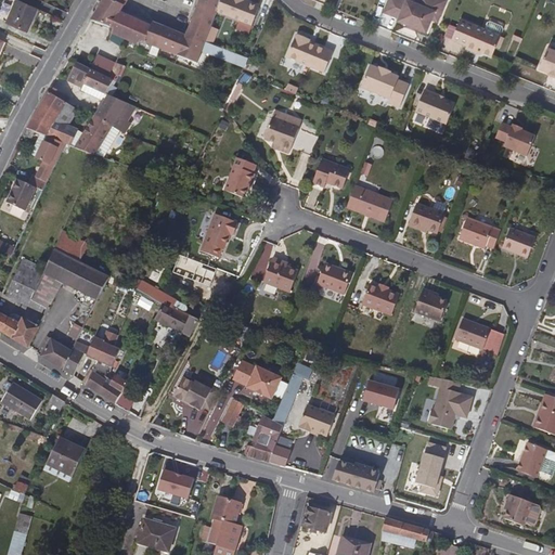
[(24,31),(34,8),(15,0),(12,0),(3,23),(24,31)]
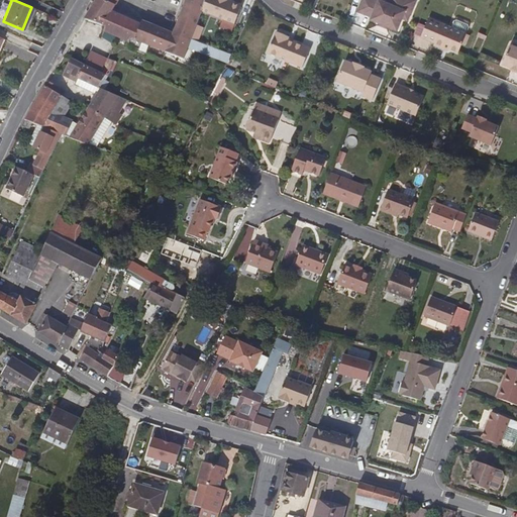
[(145,43),(152,25),(140,21),(138,23),(112,12),(118,0),(117,0),(94,0),(83,19),(104,27),(102,32),(126,41),(126,44),(139,49),(141,42),(145,43)]
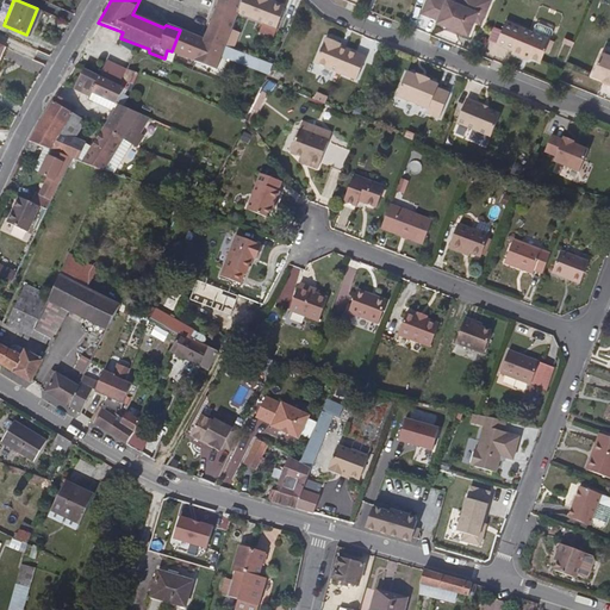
[(230,26),(236,11),(240,0),(215,0),(213,4),(207,19),(200,38),(222,47),(223,44),(228,33),(230,26)]
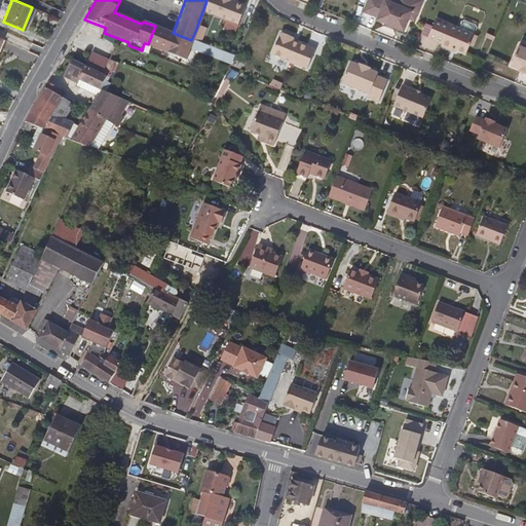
[(237,23),(243,6),(241,3),(235,1),(233,1),(231,1),(228,0),(207,0),(203,9),(237,23)]
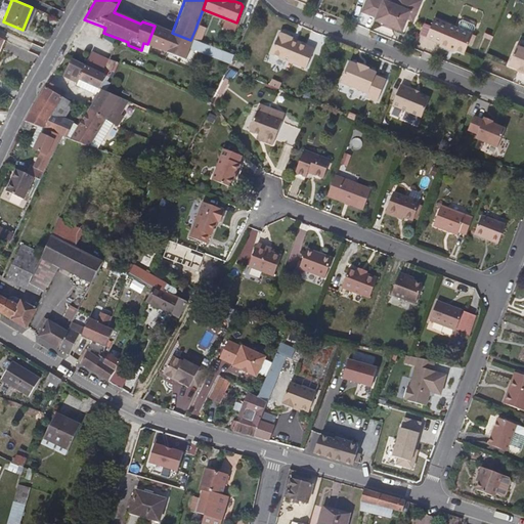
[(411,20),(419,0),(389,0),(389,2),(385,0),(380,0),(379,0),(362,0),(359,11),(374,17),(373,19),(401,31),(405,18),(411,20)]
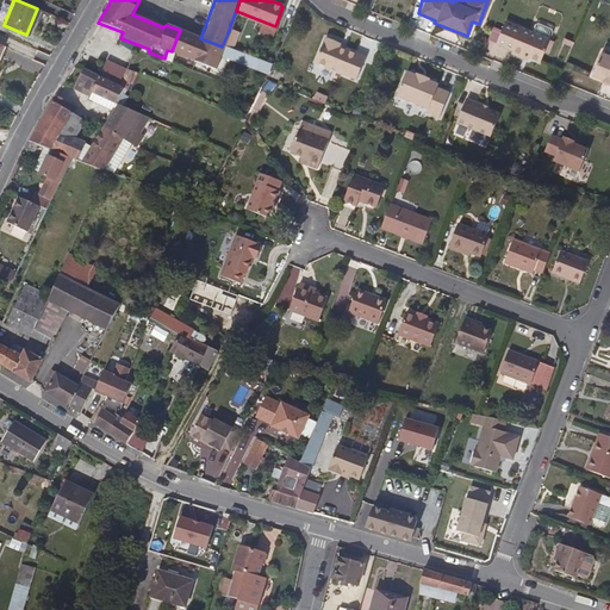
[(539,62),(548,38),(503,20),(495,44),(510,50),(510,54),(520,57),(521,55),(539,62)]
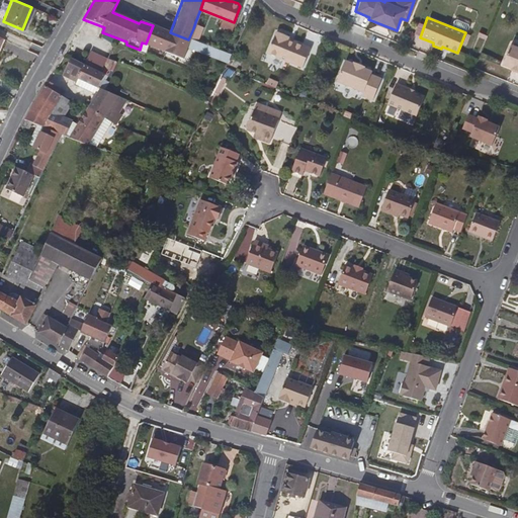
[(164,29),(153,25),(146,44),(156,48),(165,52),(174,56),(173,60),(178,62),(179,62),(180,62),(186,47),(188,39),(170,32),(164,29)]
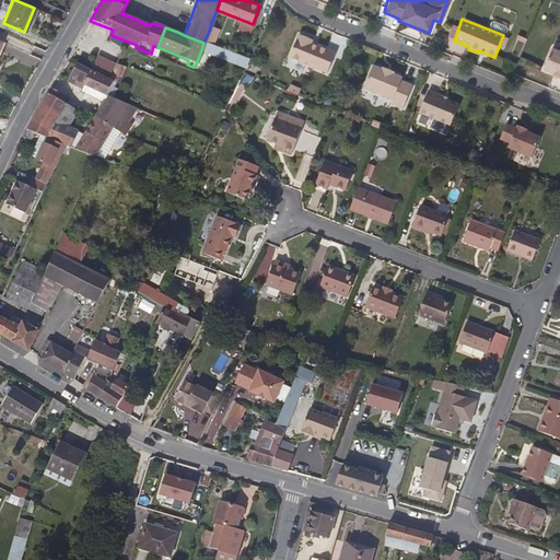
[(325,71),(333,50),(308,41),(310,38),(307,34),(301,31),(296,33),(295,33),(287,55),(325,71)]
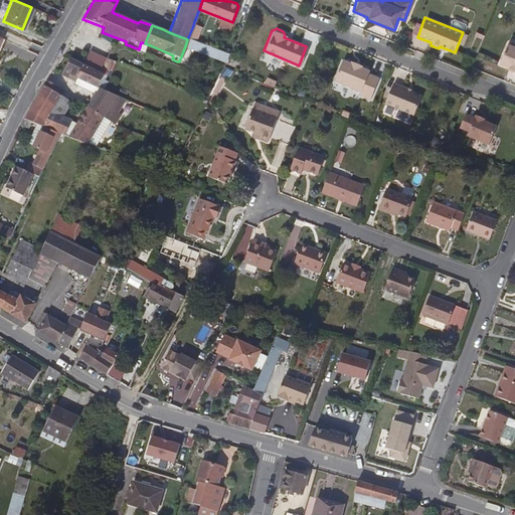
[(228,52),(188,37),(187,39),(185,46),(189,48),(224,60),(228,52)]
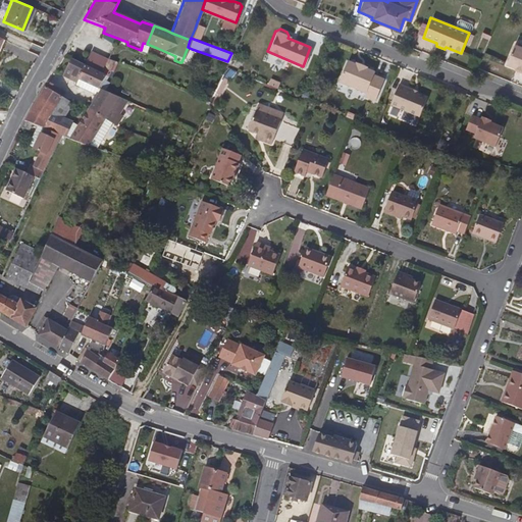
[(521,46),(513,43),(506,63),(521,69),(521,46)]
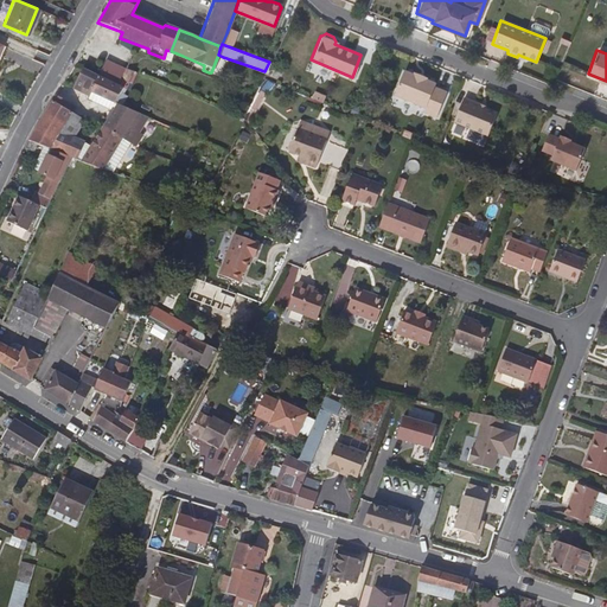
[(123,88),(97,76),(81,69),(71,88),(88,95),(90,91),(107,98),(106,103),(116,108),(104,126),(125,138),(133,144),(138,146),(144,136),(140,133),(151,117),(119,103),(116,101),(123,88)]
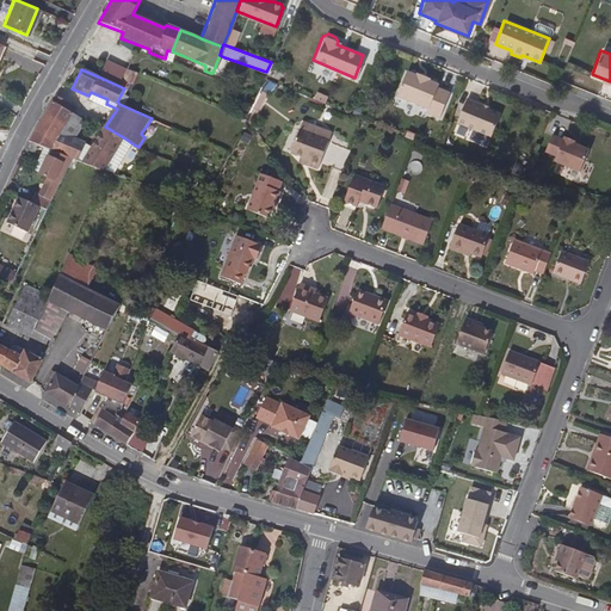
[(130,82),(135,73),(125,69),(121,80),(125,82),(130,82)]
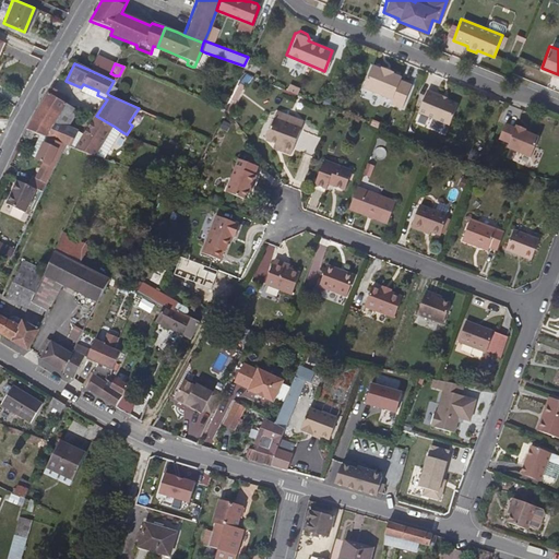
[(401,105),(409,82),(396,76),(396,73),(391,71),(391,70),(379,66),(379,67),(369,63),(361,85),(383,94),(390,96),(389,99),(401,105)]
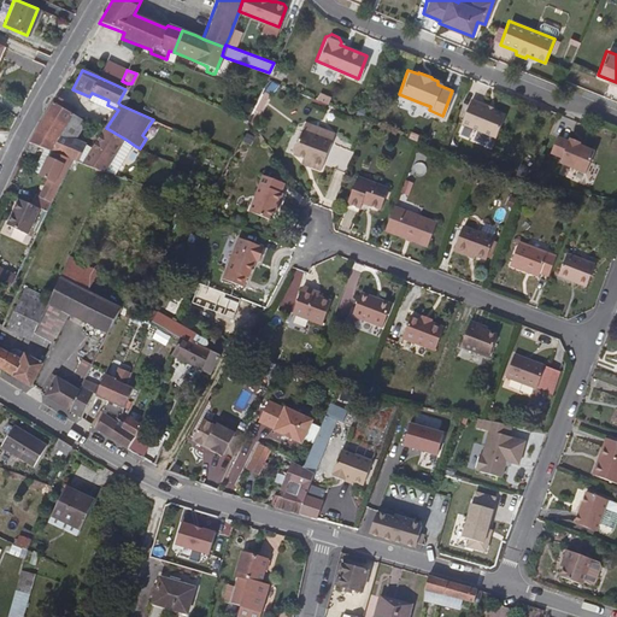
[(51,151),(71,113),(65,109),(68,101),(57,95),(52,105),(43,118),(34,135),(29,144),(43,148),(51,151)]
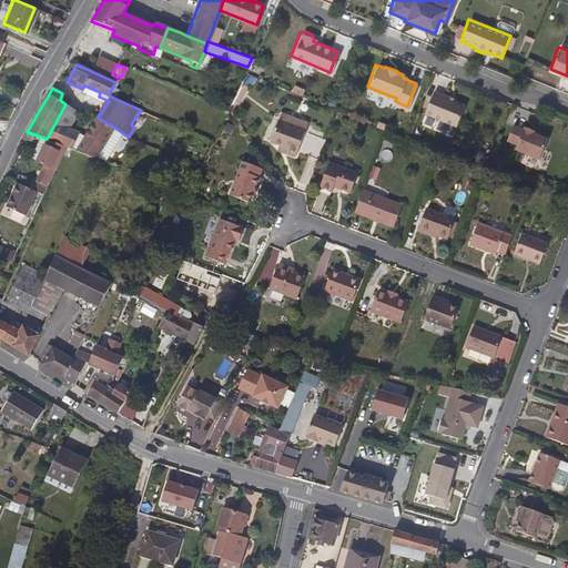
[(456,125),(464,103),(447,97),(448,94),(433,89),(424,111),(456,125)]
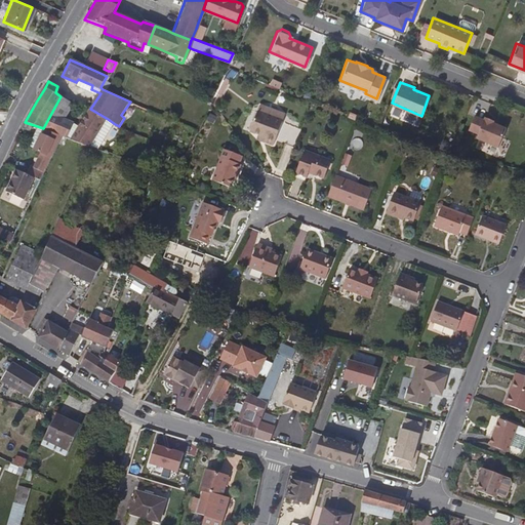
[(66,137),(73,124),(63,118),(71,103),(61,96),(43,128),(62,135),(66,137)]
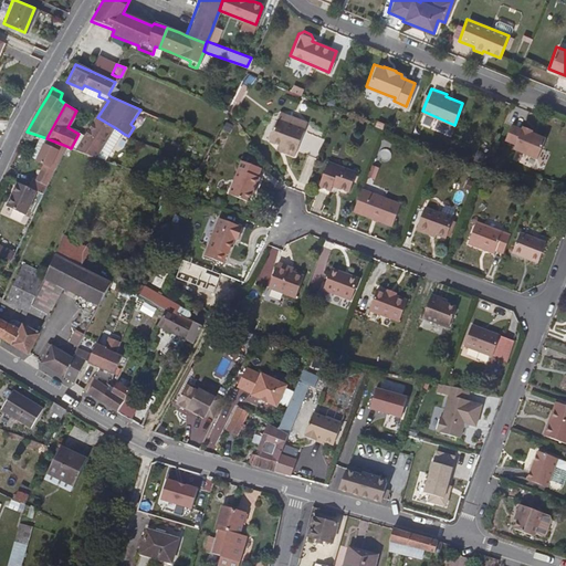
[(97,157),(116,128),(97,117),(76,150),(97,157)]
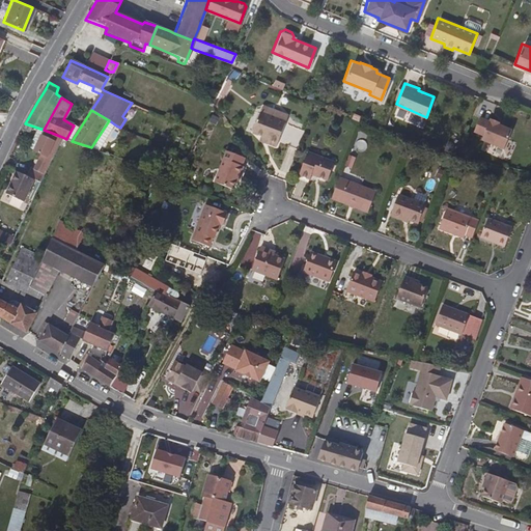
[(272,144),(282,119),(258,110),(250,131),(256,134),(264,136),(262,140),(272,144)]
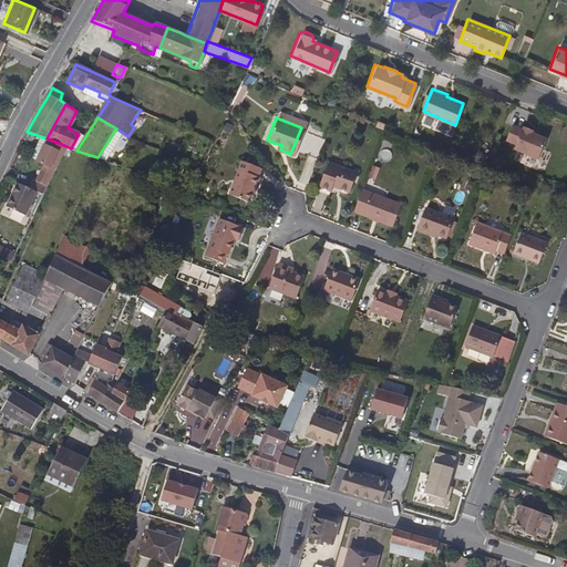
[(537,157),(546,136),(532,131),(533,129),(523,125),(523,127),(512,123),(505,138),(515,143),(514,147),(537,157)]
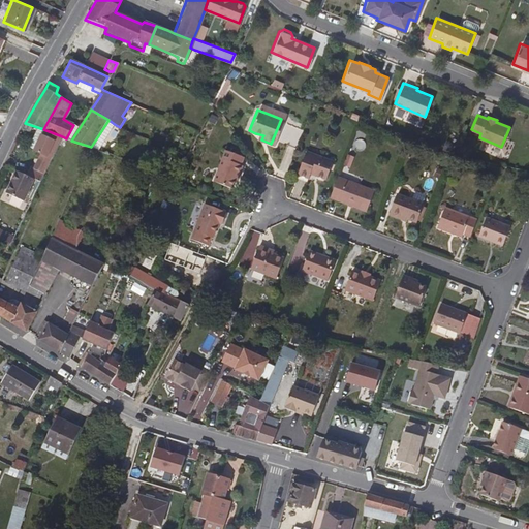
[(99,150),(116,125),(109,120),(91,147),(99,150)]
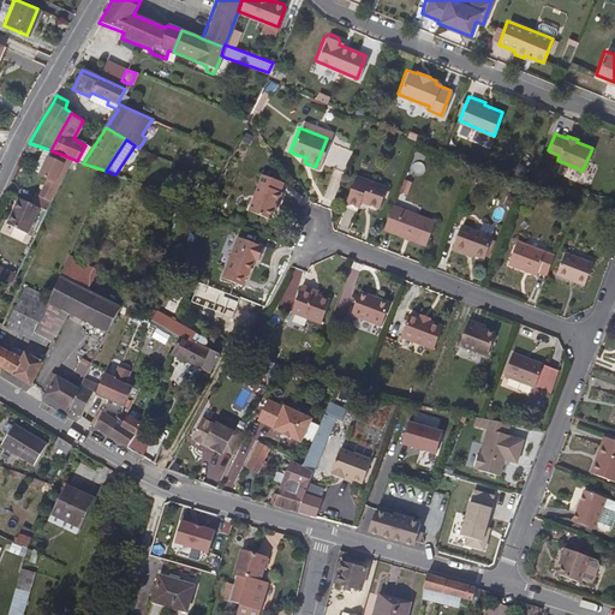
[(39,174),(51,150),(43,148),(31,171),(39,174)]
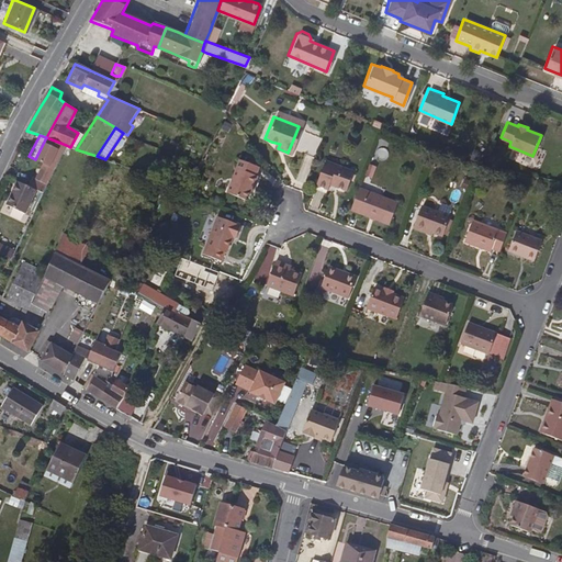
[(43,193),(66,145),(46,137),(35,159),(43,163),(36,178),(33,176),(29,187),(36,190),(43,193)]
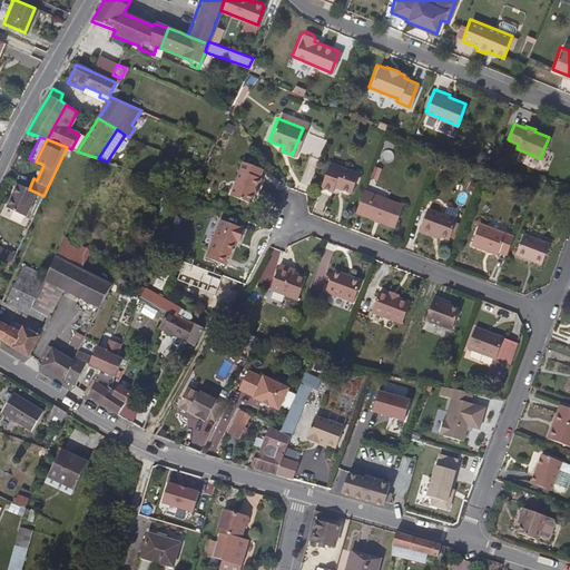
[(259,186),(263,177),(261,176),(261,174),(263,167),(242,158),(229,193),(251,200),(256,185),(259,186)]
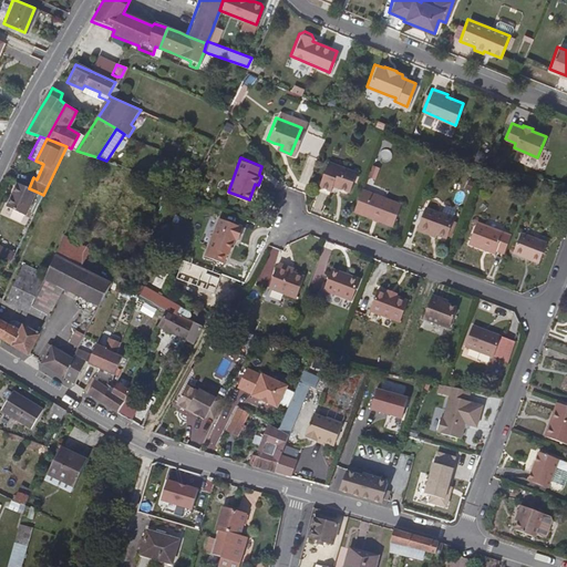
[(351,189),(358,169),(329,160),(320,184),(328,187),(330,182),(351,189)]
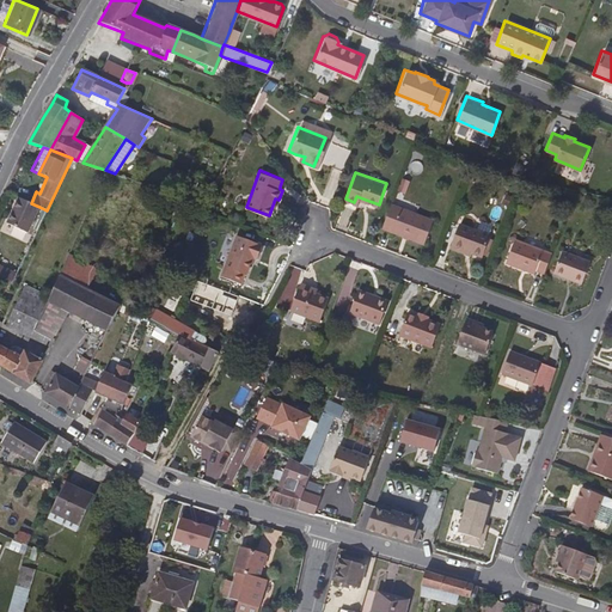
[(29,233),(40,207),(31,203),(18,197),(6,224),(29,233)]
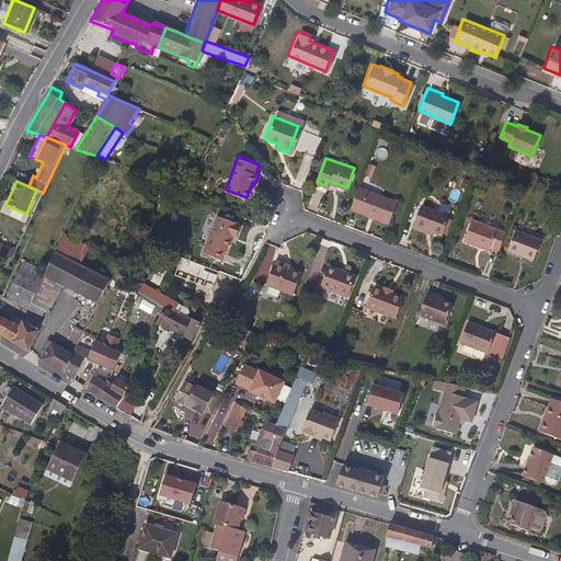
[(389,222),(398,201),(384,195),(368,189),(358,185),(350,207),(389,222)]
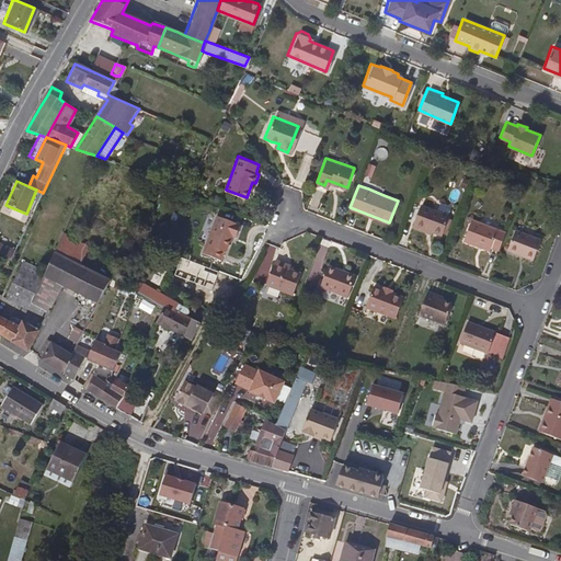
[(442,233),(449,214),(434,208),(422,204),(414,226),(432,233),(433,230),(442,233)]
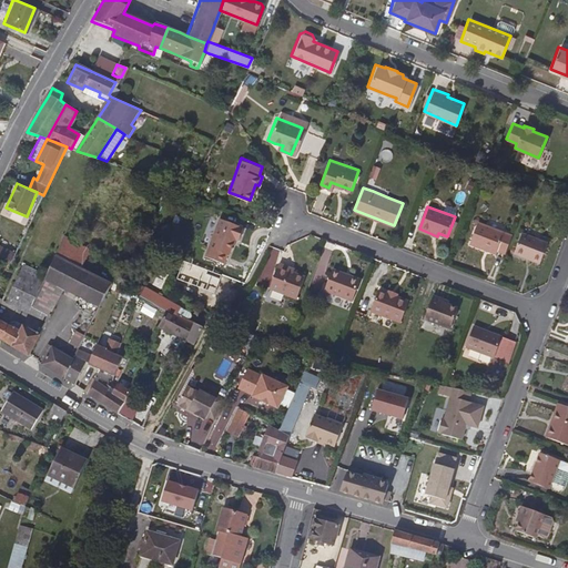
[(229,254),(234,240),(236,241),(243,226),(219,217),(204,256),(222,263),(225,255),(229,254)]
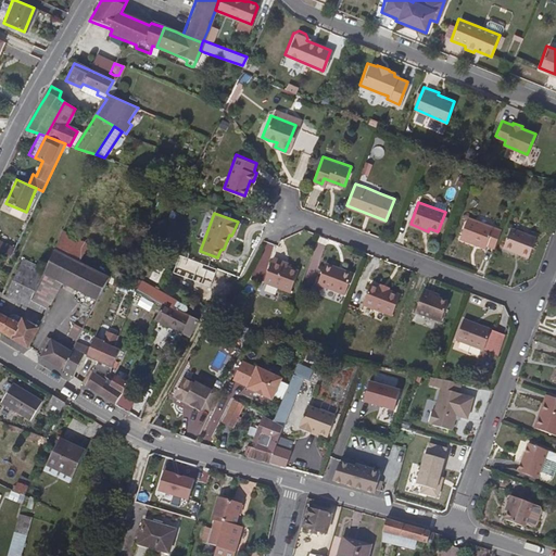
[(494,245),(502,228),(467,215),(458,237),(485,247),(487,243),(494,245)]
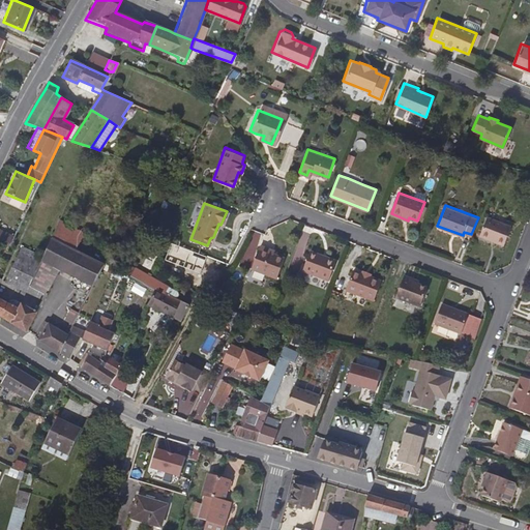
[(504,245),(511,226),(487,216),(480,235),(504,245)]
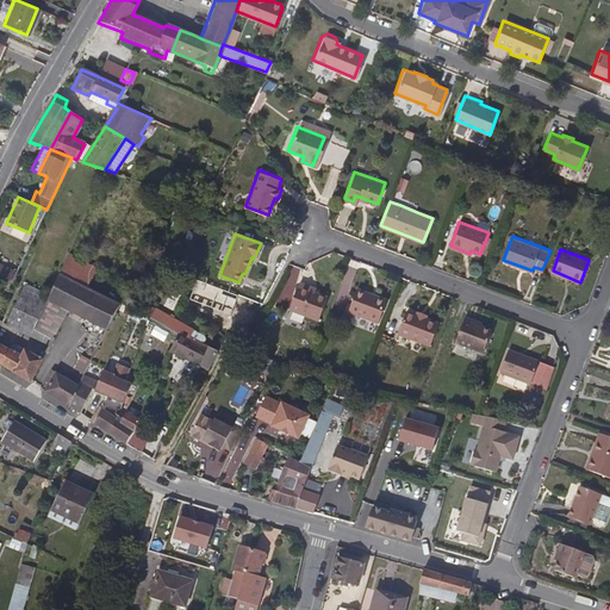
[(119,300),(91,287),(100,265),(68,250),(53,286),(37,321),(35,327),(54,338),(68,309),(107,327),(119,300)]
